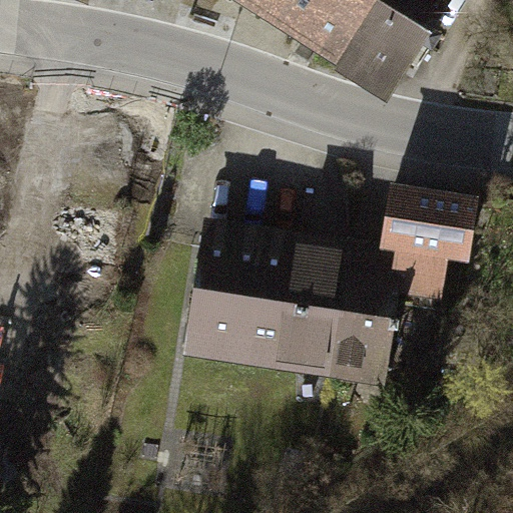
[(55,0),(87,11),(90,0),(55,0)]
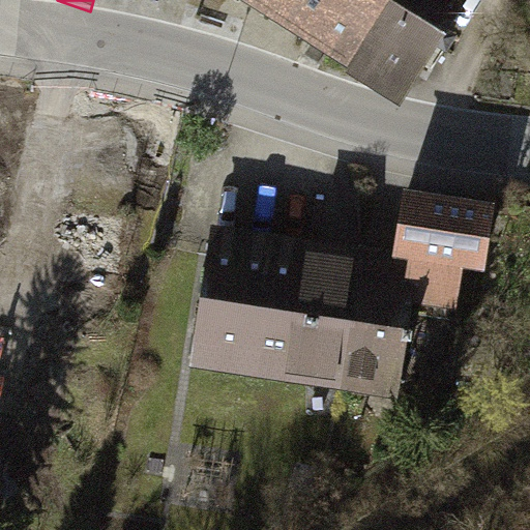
[(227,0),(314,55),(348,0),(227,0)]
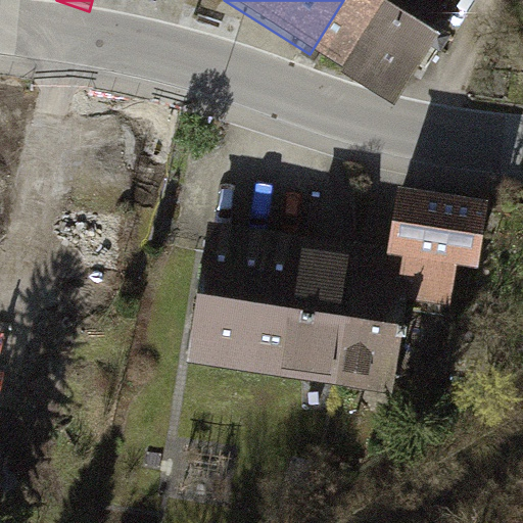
[(393,106),(461,0),(343,0),(310,54),(393,106)]
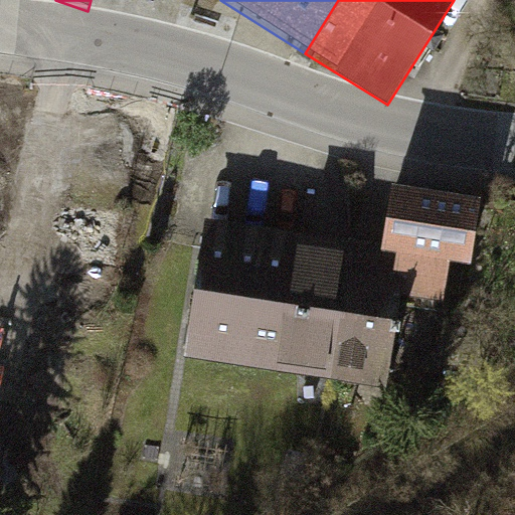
[(404,265),(397,301),(441,308),(460,201),(382,187),(369,258),(404,265)]
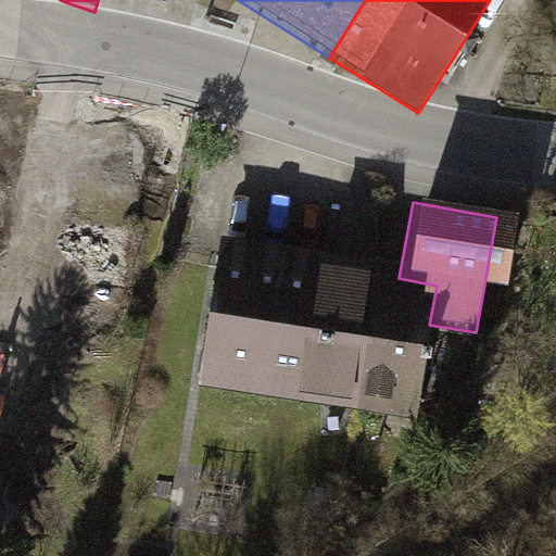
[(311,263),(218,247),(196,384),(291,401),(311,263)]
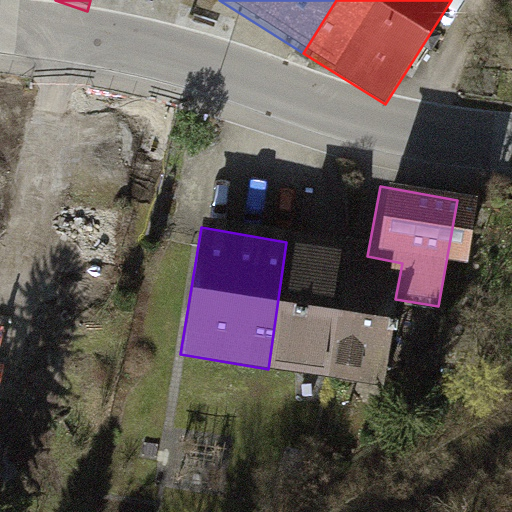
[(286,242),(268,369),(375,390),(395,299),(402,263),(286,242)]
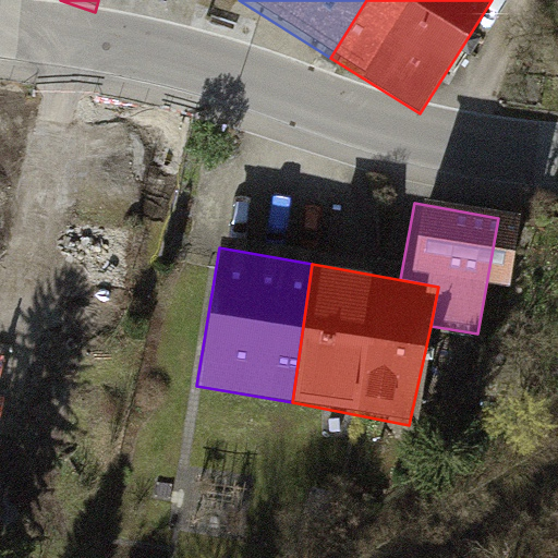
[(0,312),(0,396),(26,322),(0,312)]
